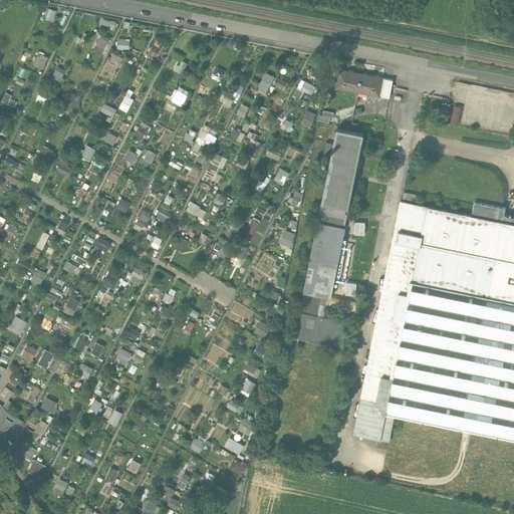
[(55,17),(55,8),(47,8),(47,18),(55,17)]
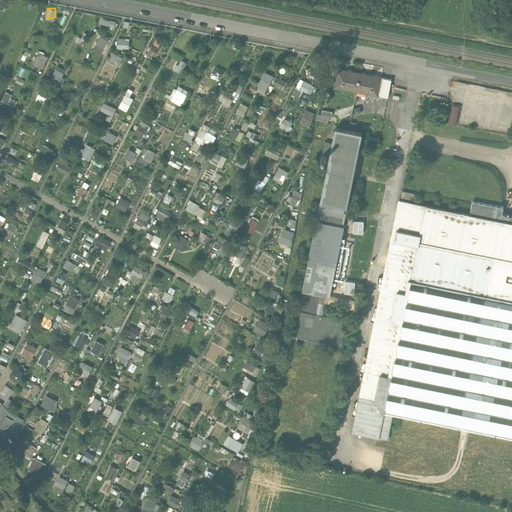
[(102,22),(115,27),(117,21),(104,17),(102,22)]
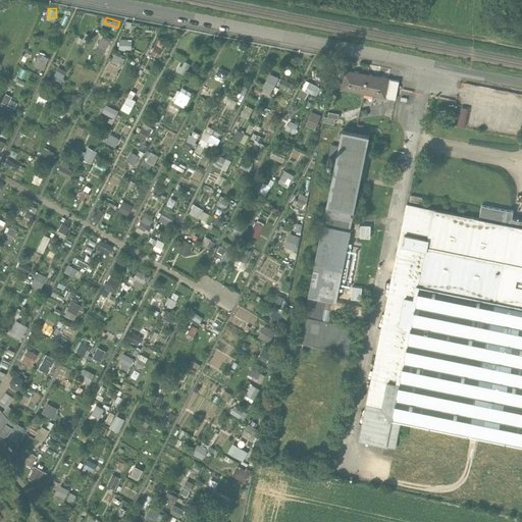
[(104,34),(96,51),(103,55),(112,38),(104,34)]
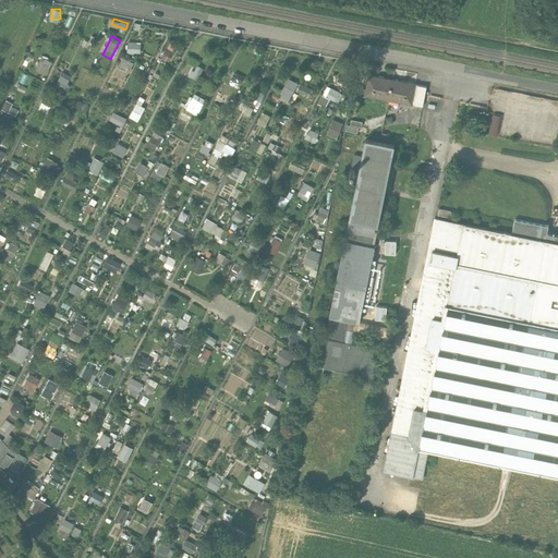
[(130,40),(129,52),(143,52),(143,41),(130,40)]
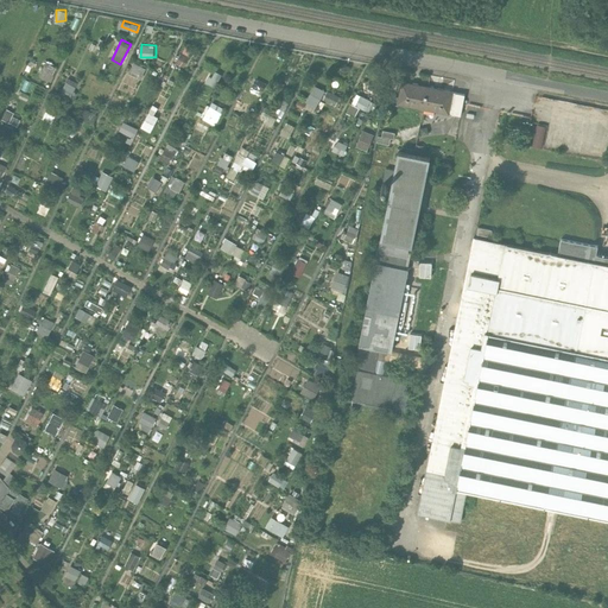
[(185,67),(195,50),(187,45),(177,62),(185,67)]
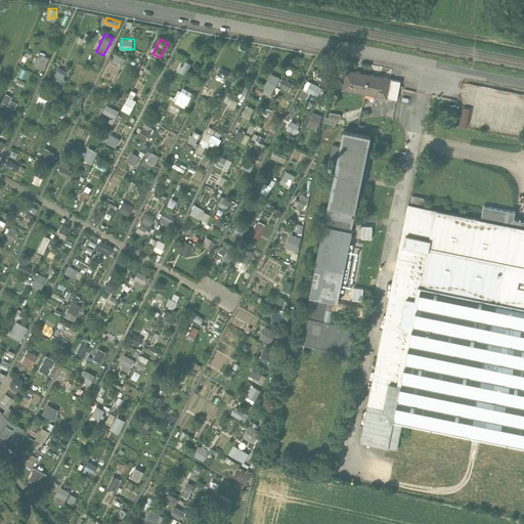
[(36,66),(45,69),(49,57),(40,53),(36,66)]
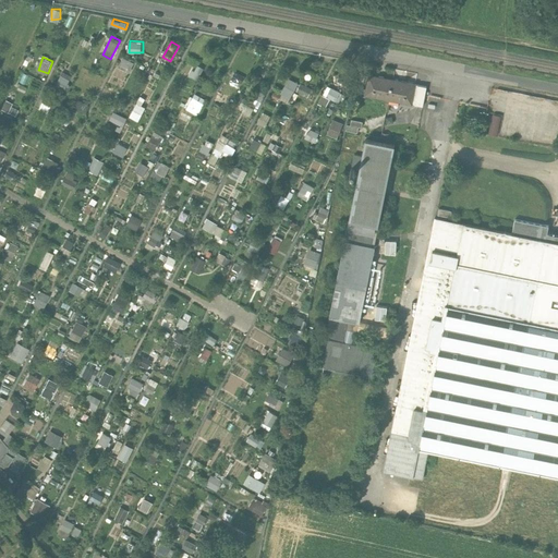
[(132,72),(136,61),(124,57),(120,68),(132,72)]
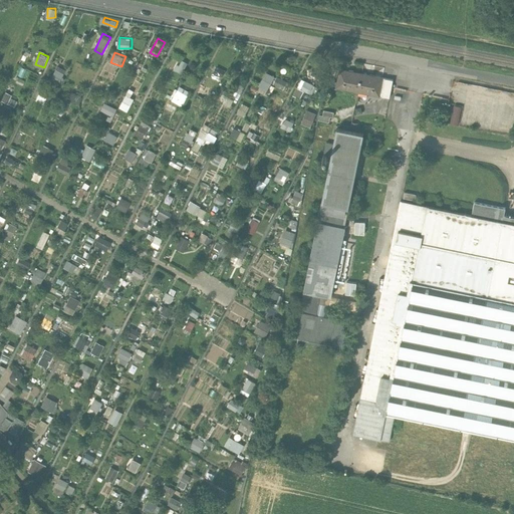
[(52,79),(62,82),(66,72),(56,69),(52,79)]
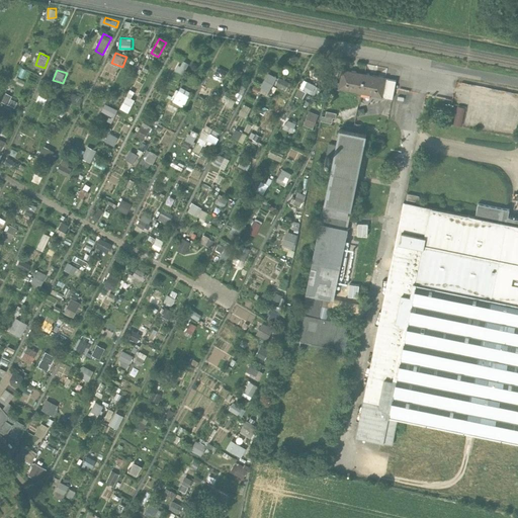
[(364,74),(343,70),(341,83),(340,89),(360,93),(364,74)]
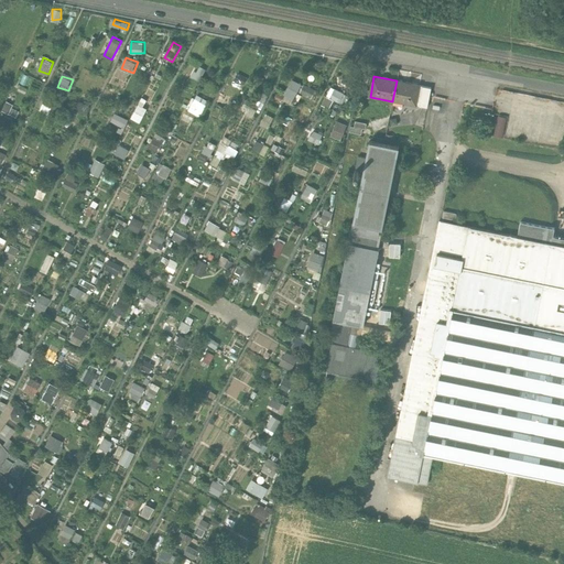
[(296,98),(304,83),(293,77),(285,94),(296,98)]
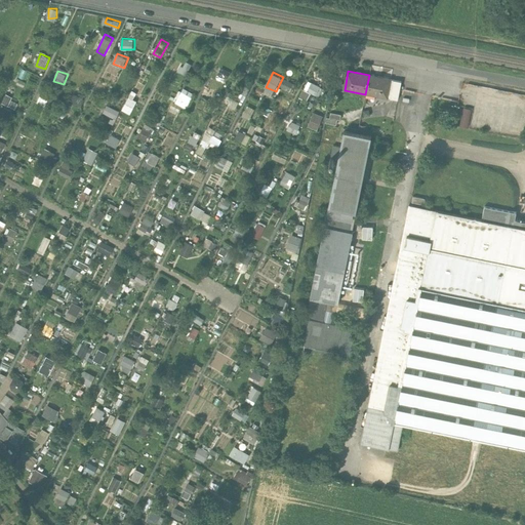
[(391,80),(369,75),(365,94),(388,98),(391,80)]
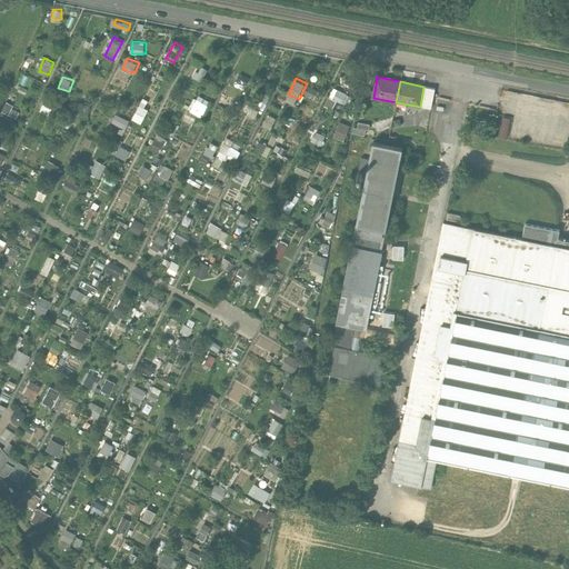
[(316,98),(320,89),(308,83),(303,92),(316,98)]
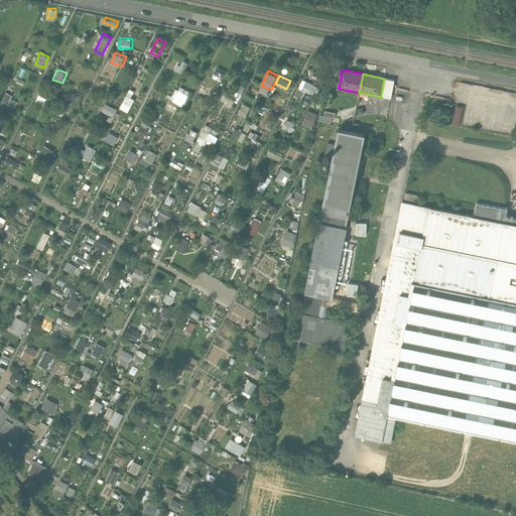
[(394,81),(386,79),(383,97),(391,99),(394,81)]
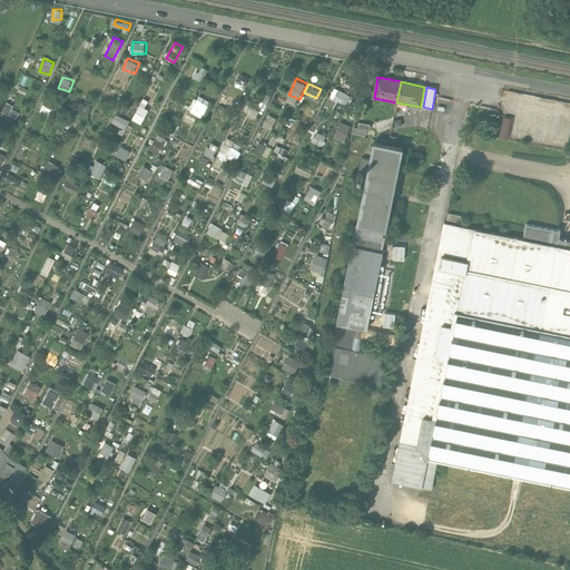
[(375,91),(364,90),(363,97),(373,99),(374,98),(375,91)]
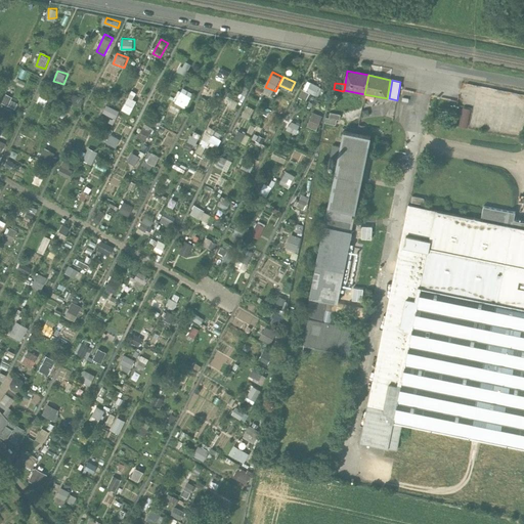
[(417,87),(404,84),(401,97),(415,99),(417,87)]
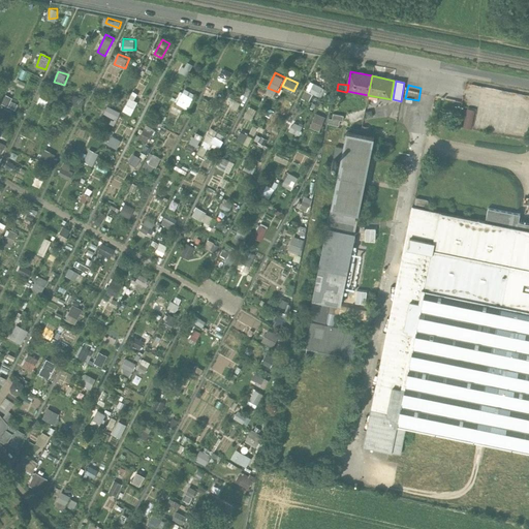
[(189,106),(196,94),(186,89),(179,101),(189,106)]
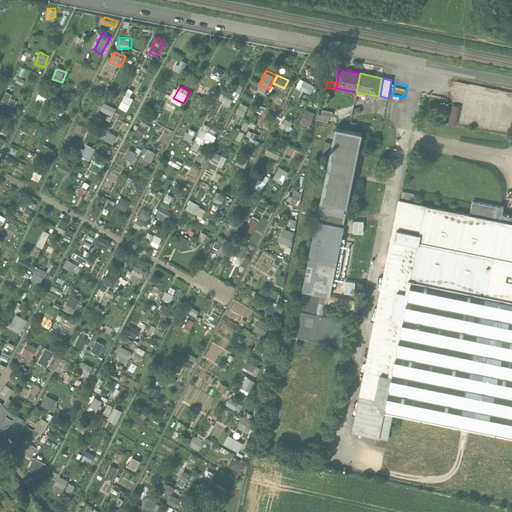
[(128,110),(137,91),(130,88),(121,107),(128,110)]
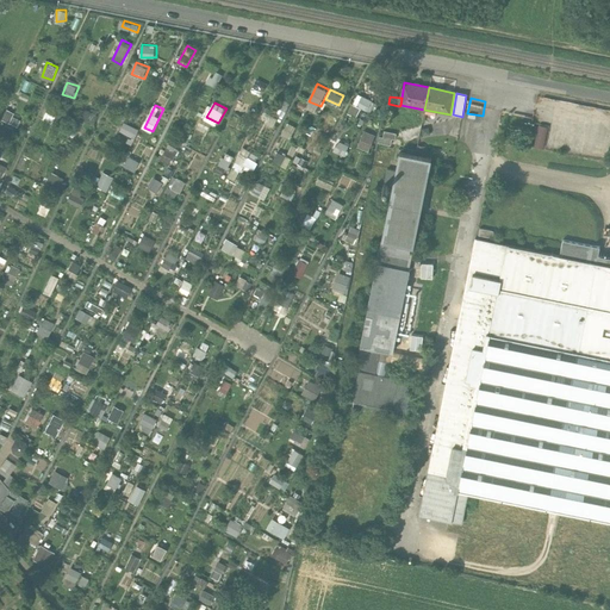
[(49,107),(44,119),(54,122),(58,111),(49,107)]
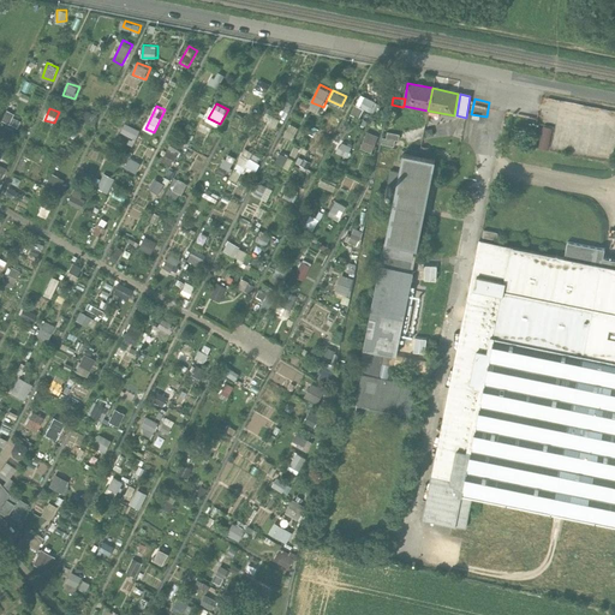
[(9,112),(5,120),(18,127),(23,118),(9,112)]
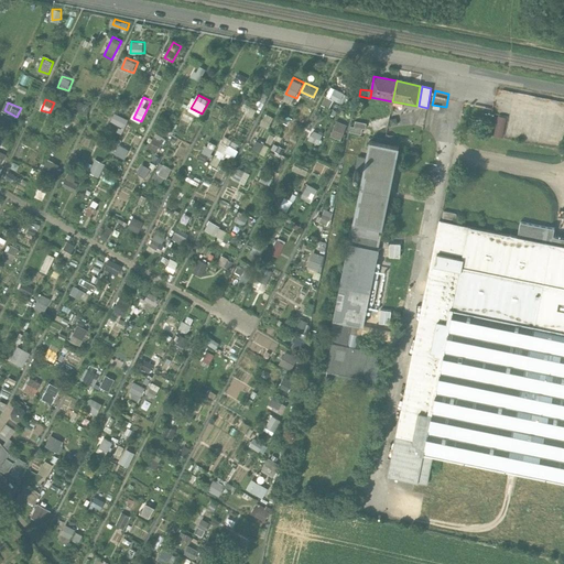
[(116,112),(111,121),(126,128),(130,119),(116,112)]
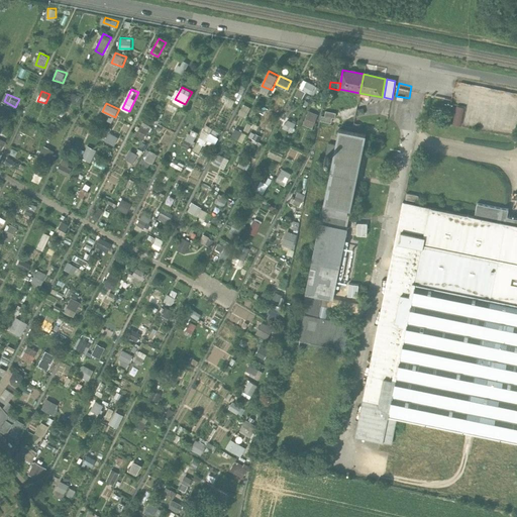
[(464,125),(466,105),(457,105),(456,124),(464,125)]
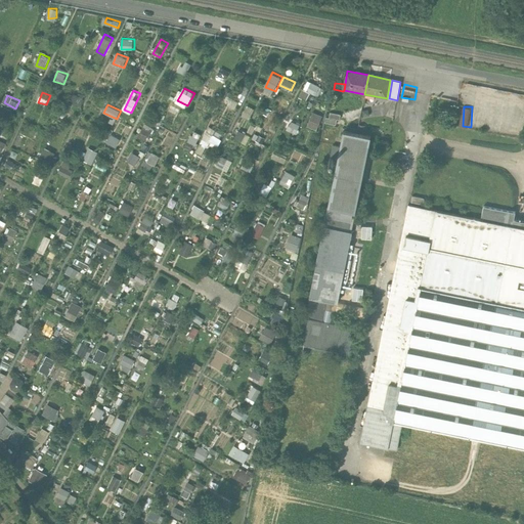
[(313,112),(309,125),(319,128),(322,114),(313,112)]
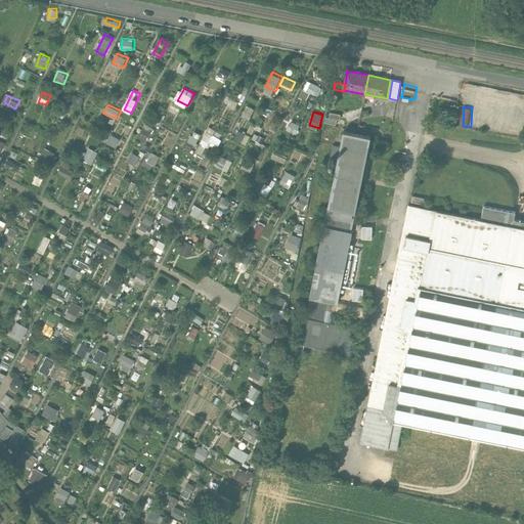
[(341,116),(331,114),(330,119),(326,118),(325,124),(336,126),(337,120),(340,121),(341,116)]
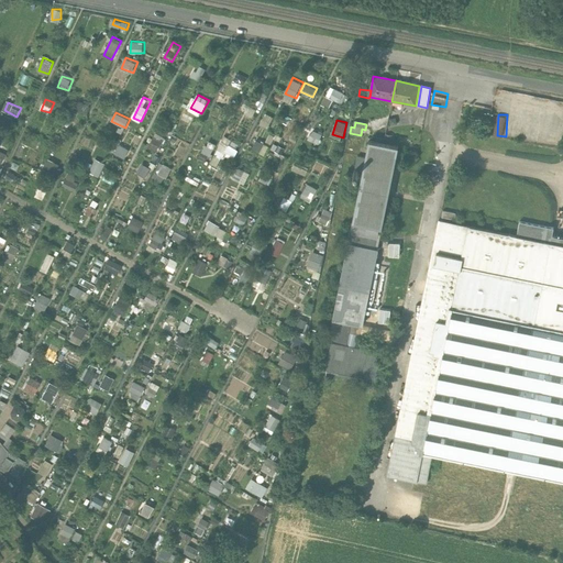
[(311,136),(320,141),(323,134),(315,130),(311,136)]
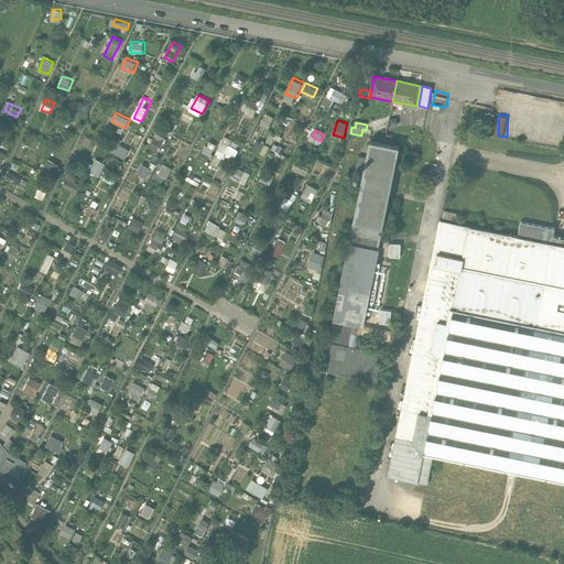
[(158,132),(150,147),(160,151),(166,137),(158,132)]
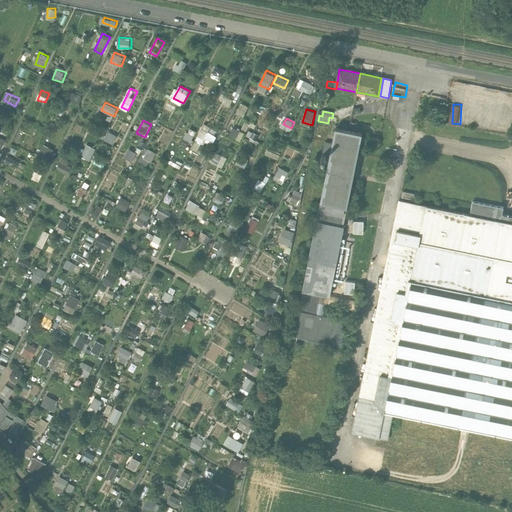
[(29,138),(38,140),(41,129),(33,126),(29,138)]
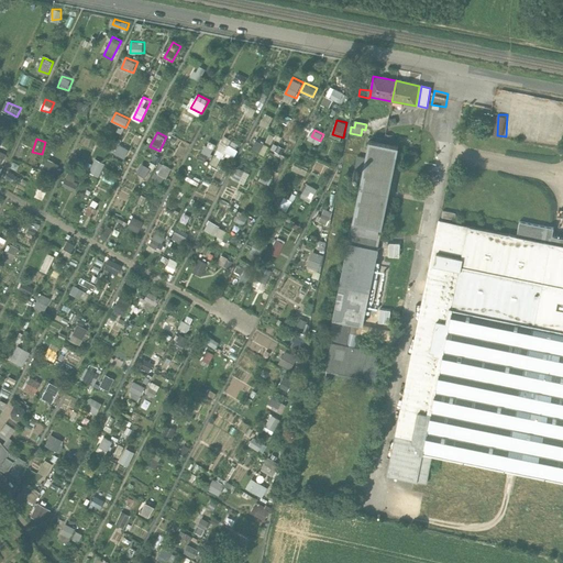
[(210,159),(214,144),(207,142),(202,157),(210,159)]
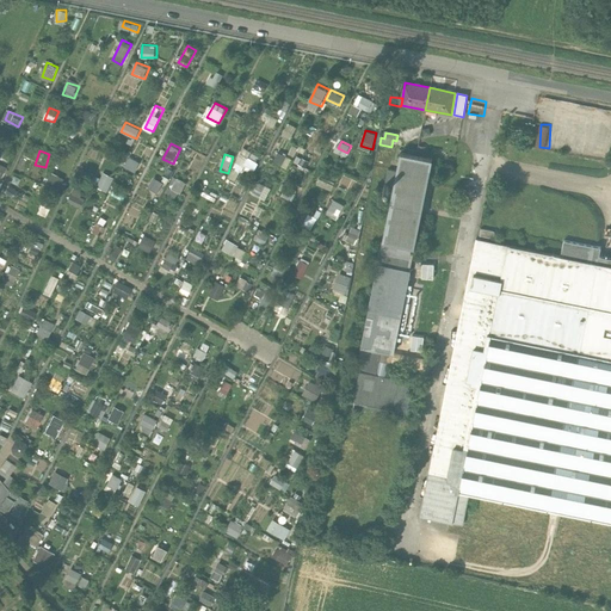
[(396,172),(388,171),(384,187),(392,189),(381,242),(382,242),(377,263),(360,347),(380,351),(393,353),(409,270),(407,270),(411,248),(414,248),(432,160),(400,154),(396,172)]
